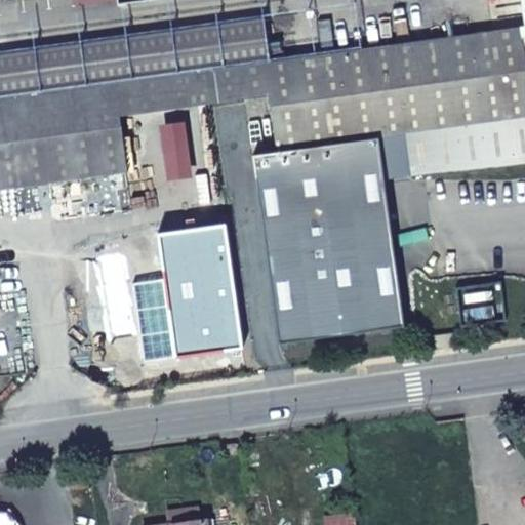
[(233,66),(271,61),(266,17),(0,52),(0,97),(116,82),(233,66)]
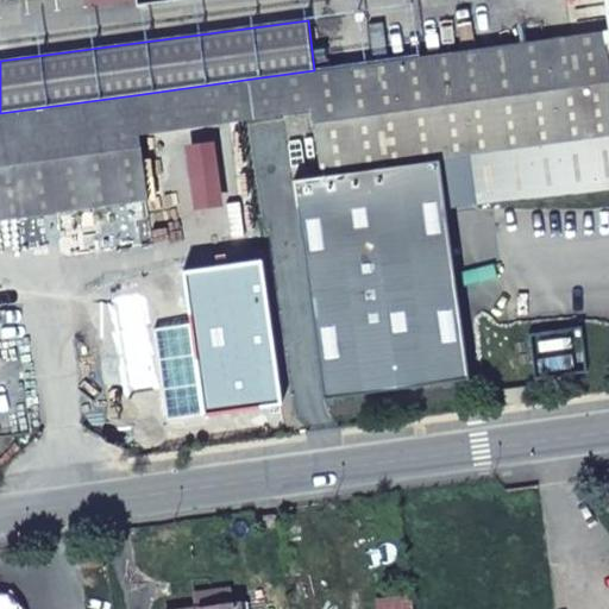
[(469,154),(476,209),(608,190),(608,68),(607,55),(608,55),(608,29),(608,30),(485,46),(498,150),(469,154)]
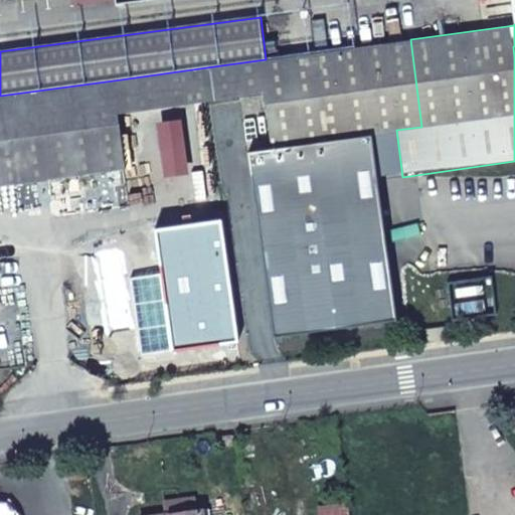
[(421,127),(410,39),(337,49),(349,137),(370,134),(396,130),(421,127)]
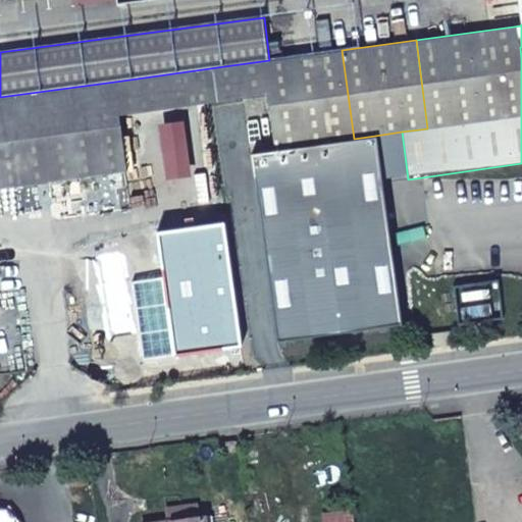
[(354,139),(342,50),(269,60),(231,65),(236,101),(269,96),(277,154),(254,157),(277,343),(402,325),(375,136),(354,139)]
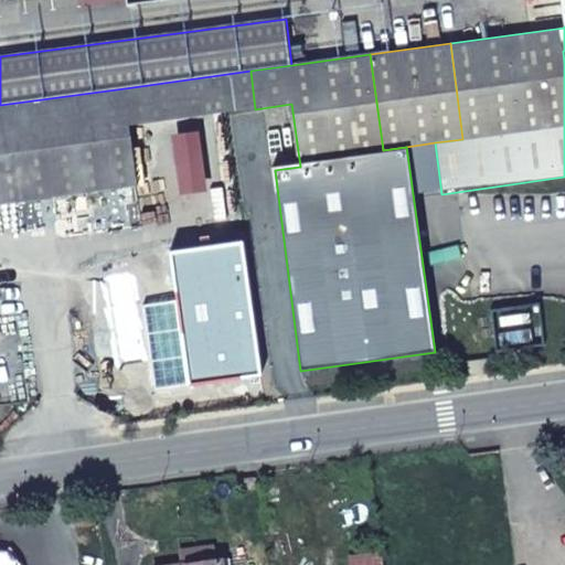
[(255,109),(251,71),(125,88),(129,127),(255,109)]
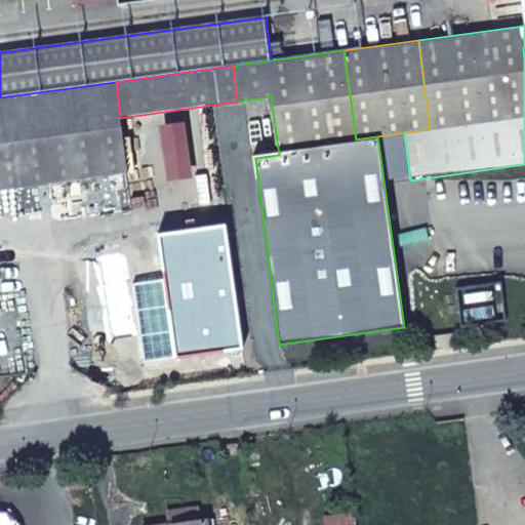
[(120,118),(116,82),(0,97),(0,189),(126,171),(120,118)]
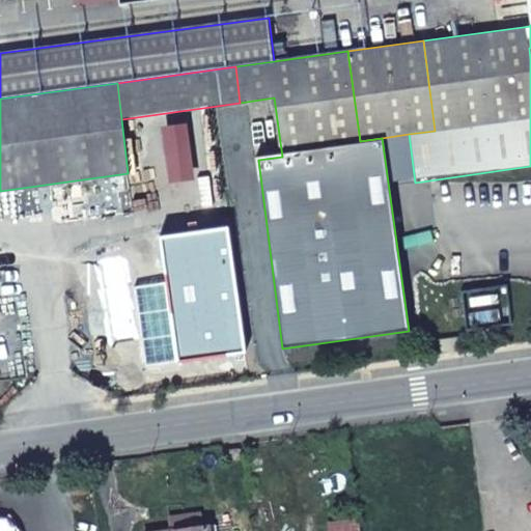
[(241,450),(224,452),(225,462),(241,459),(241,450)]
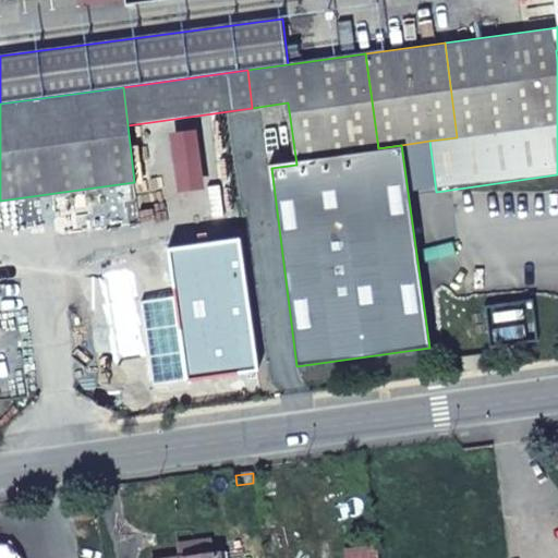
[(13,557),(10,553),(8,552),(0,548),(0,557),(13,557)]
